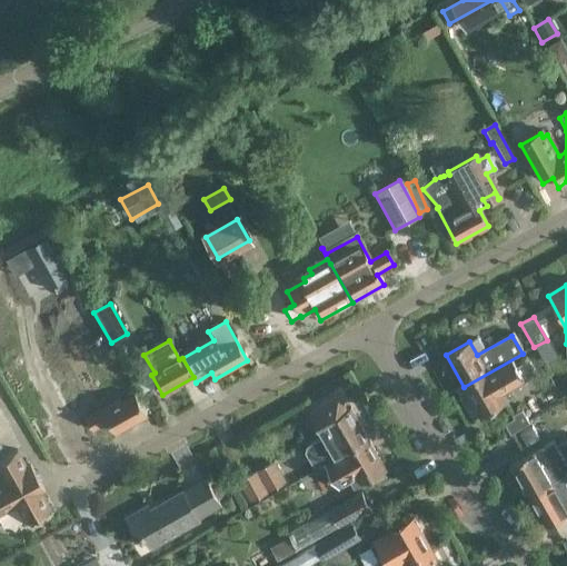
[(556,356),(547,340),(534,347),(531,348),(541,365),(556,356)]
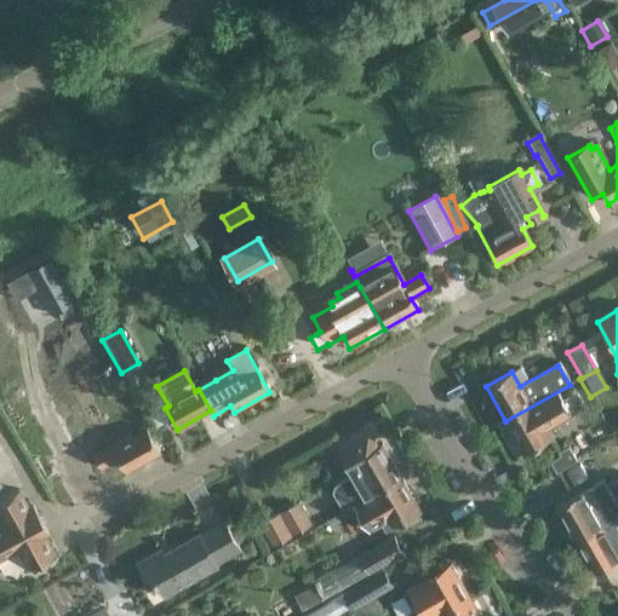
[(74,442),(90,435),(69,391),(52,399),(74,442)]
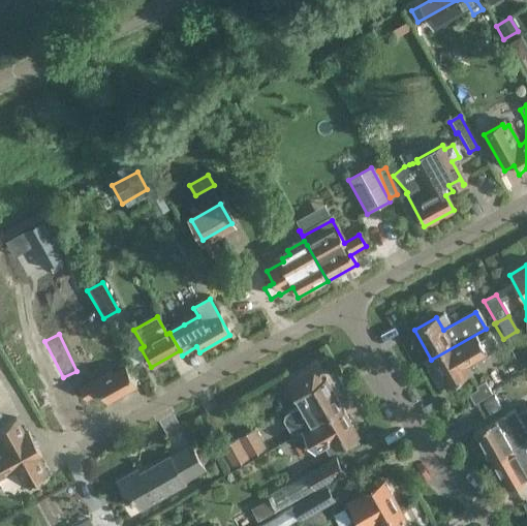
[(474,335),(431,360),(447,390),(469,377),(465,370),(494,352),(495,347),(491,340),(486,338),(478,342),(474,335)]
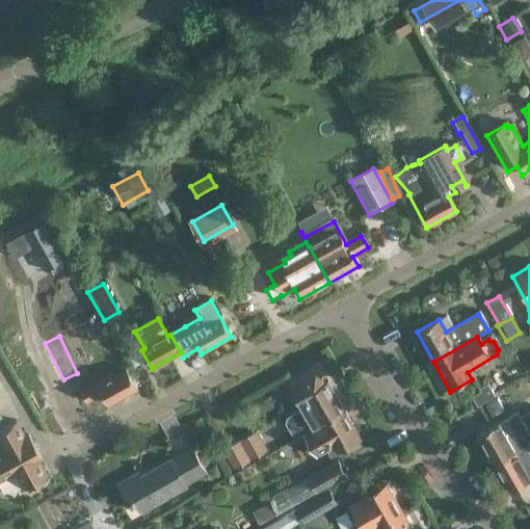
[(110,373),(79,392),(86,405),(102,397),(107,406),(137,390),(125,368),(111,376),(110,373)]
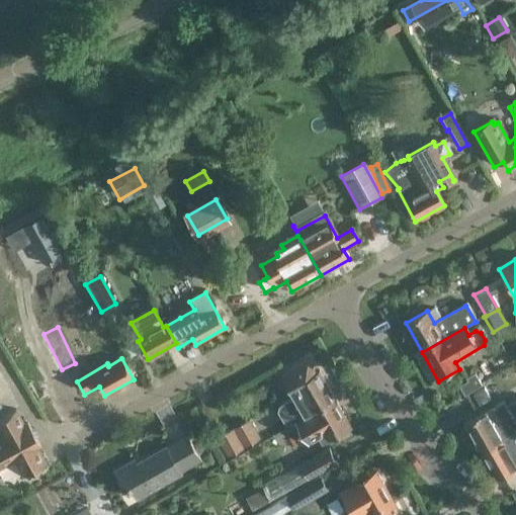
[(334,402),(318,373),(314,375),(307,361),(280,376),(287,391),(291,396),(290,401),(278,408),(276,413),(283,425),(288,427),(293,424),(334,402)]
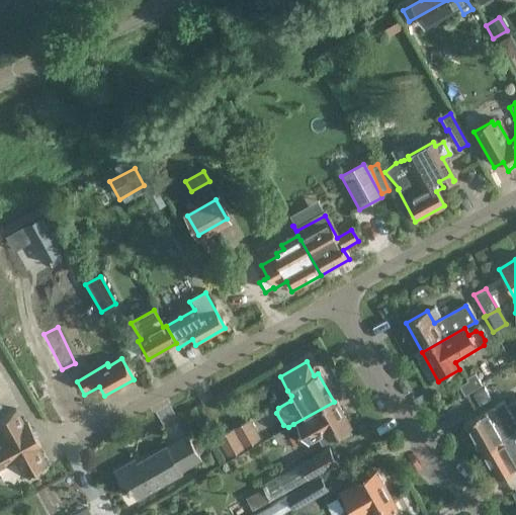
[(463,397),(481,387),(474,374),(465,379),(466,382),(458,388),(463,397)]
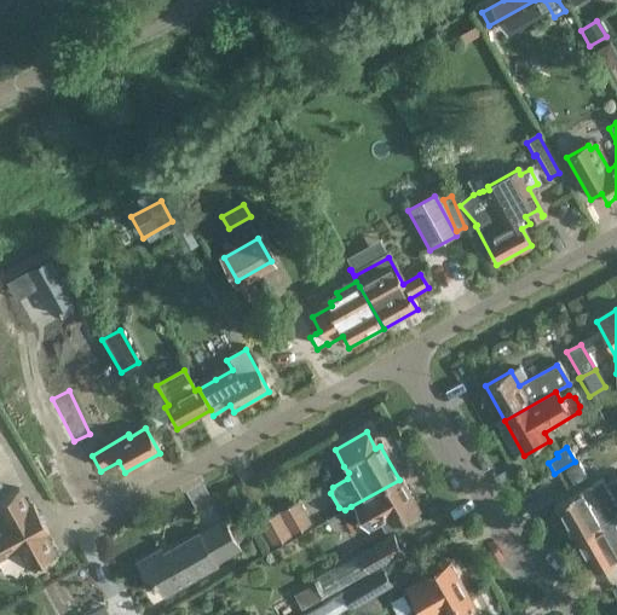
[(399,480),(351,506),(367,534),(384,524),(387,532),(404,522),(408,528),(420,521),(416,515),(419,514),(399,480)]
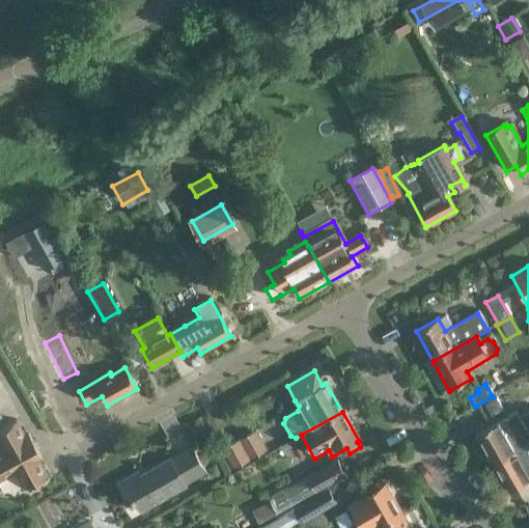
[(22,437),(14,422),(0,428),(0,480),(12,474),(21,490),(44,476),(35,462),(39,460),(25,435),(22,437)]
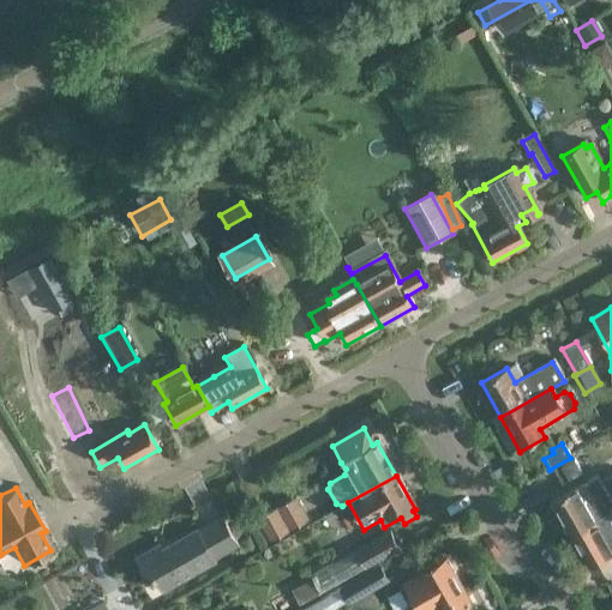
[(550,503),(569,536),(611,511),(611,497),(606,489),(593,496),(595,500),(586,505),(576,488),(550,503)]
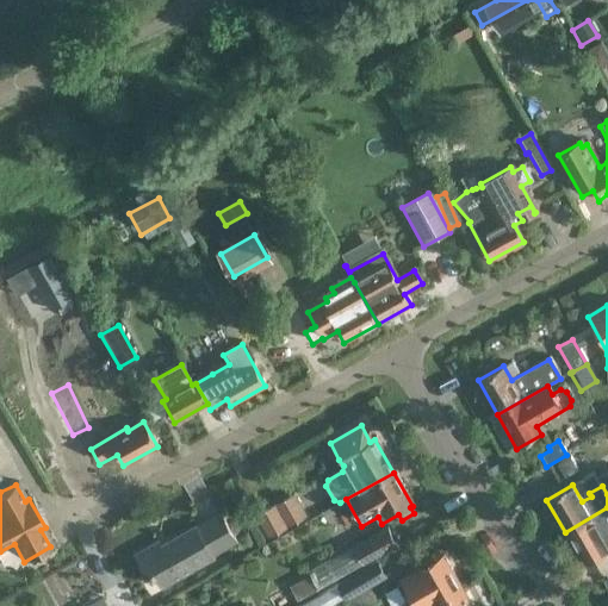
[(268,539),(304,519),(291,497),(256,516),(268,539)]
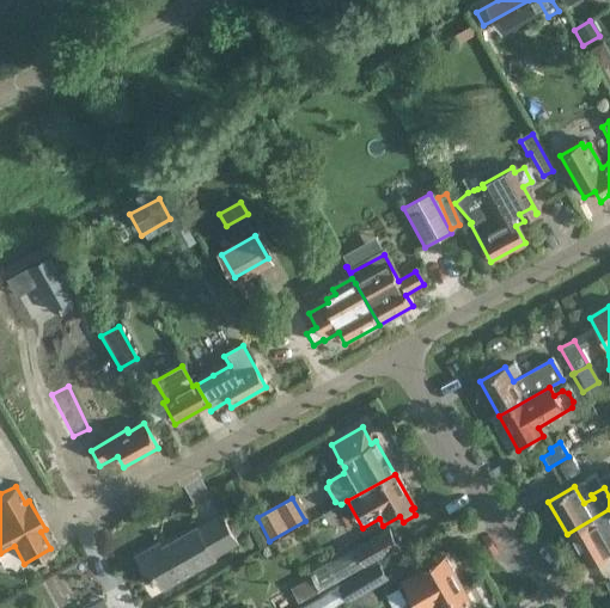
[(609,551),(603,539),(609,534),(609,509),(567,534),(586,569),(609,554),(609,551)]
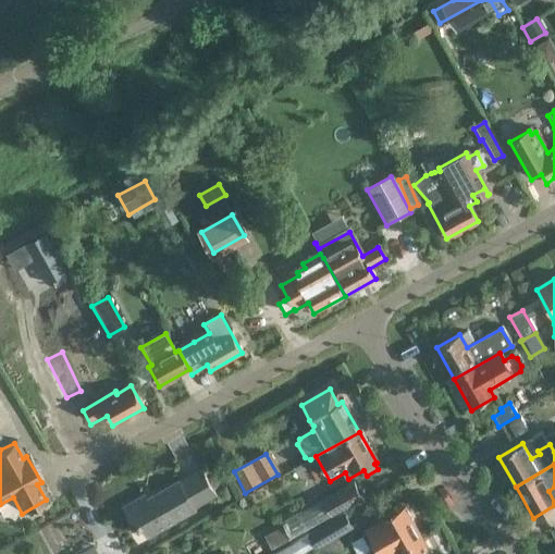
[(122,508),(133,528),(137,526),(139,530),(140,529),(146,540),(195,513),(193,509),(214,496),(200,471),(179,484),(177,482),(146,500),(144,496),(122,508)]
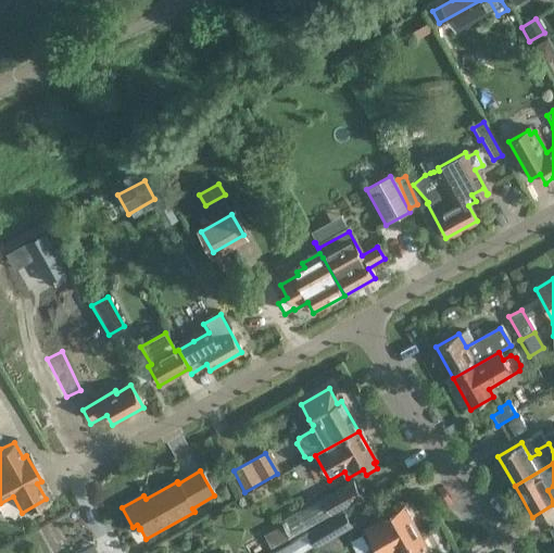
[(353,482),(320,501),(330,517),(363,499),(353,482)]
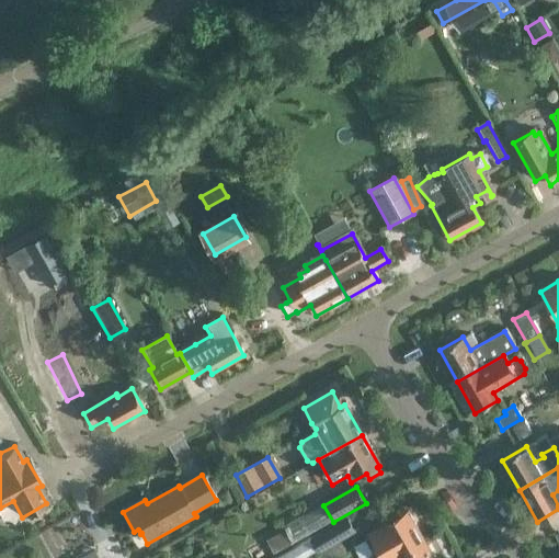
[(333,522),(323,505),(283,530),(284,531),(265,542),(273,556),(333,522)]
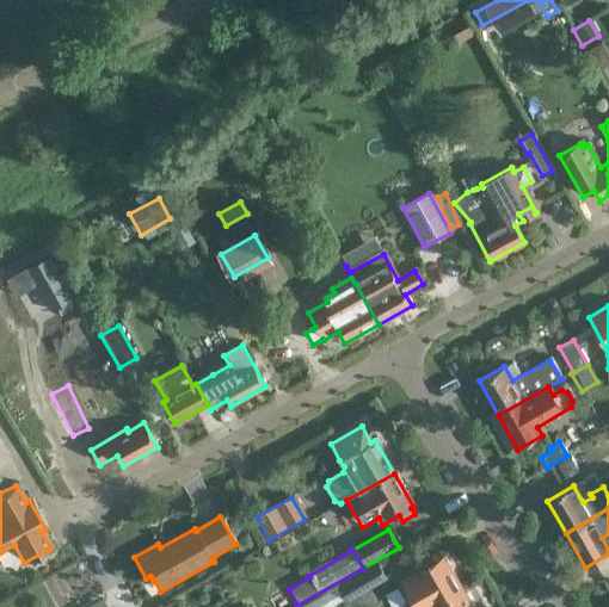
[(437,606),(462,593),(444,559),(431,567),(430,565),(429,565),(426,564),(424,564),(423,564),(422,564),(420,565),(420,567),(419,567),(419,568),(418,569),(418,570),(419,573),(419,574),(401,583),(411,601),(403,606),(437,606)]
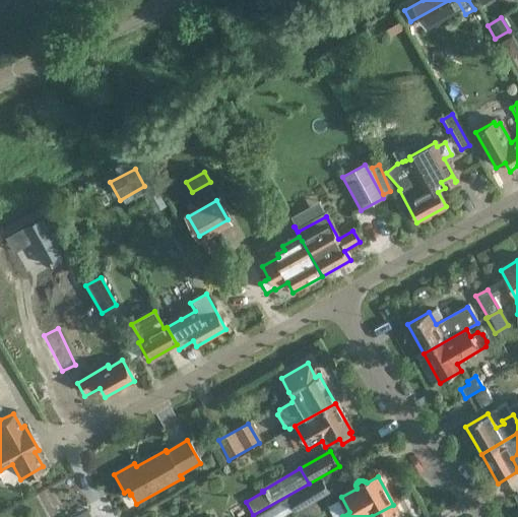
[(320,479),(285,501),(294,516),(318,516),(322,514),(315,503),(328,495),(320,479)]
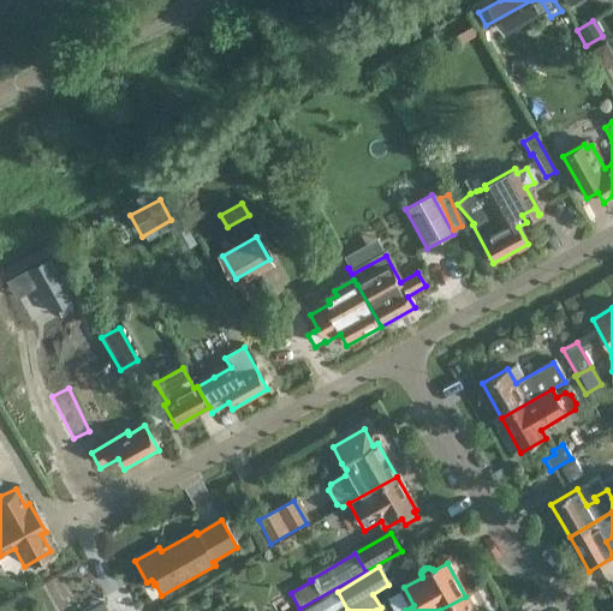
[(474,610),(465,597),(440,610),(474,610)]
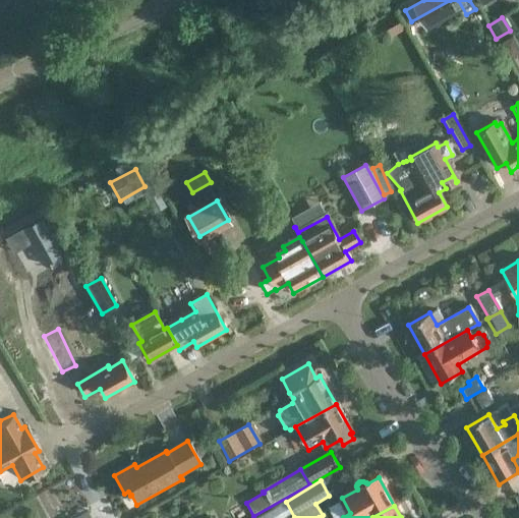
[(90,517),(85,509),(70,517),(90,517)]
